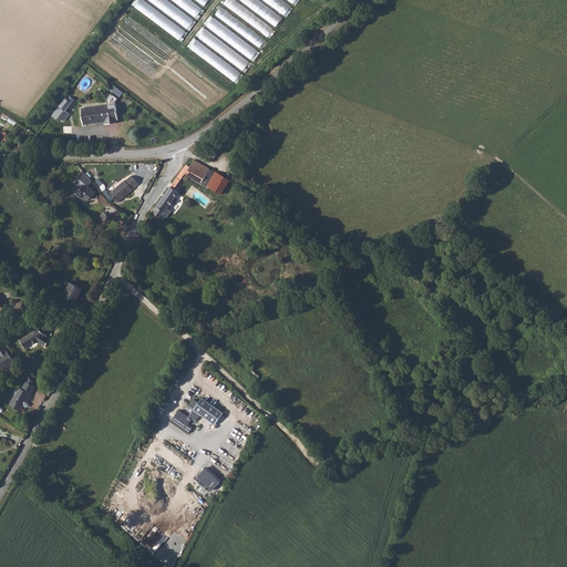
[(267,38),(275,28),(234,0),(225,0),(223,3),(266,34),(264,38),(256,32),(238,20),(237,21),(234,20),(236,17),(222,7),(216,16),(260,47),(267,37),(267,38)]
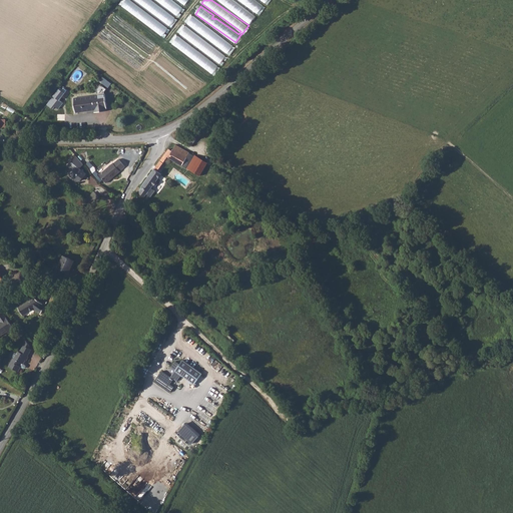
[(216,0),(252,24),(259,16),(234,0),(216,0)]
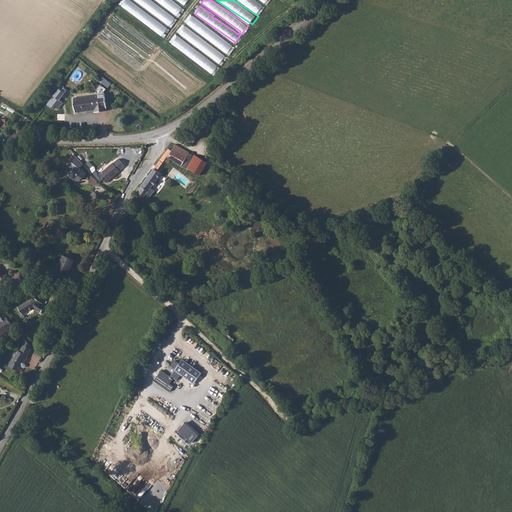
[(266,6),(257,0),(239,0),(260,14),(266,6)]
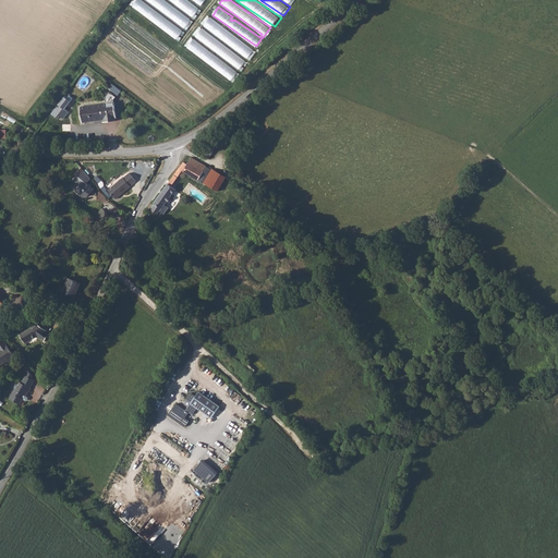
[(119,88),(111,83),(108,87),(117,93),(119,88)]
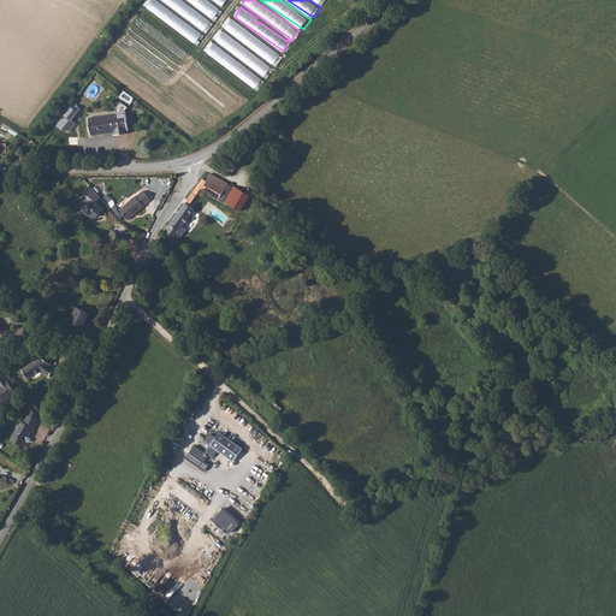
[(80,111),(70,105),(55,126),(63,131),(65,128),(70,131),(76,123),(72,120),(80,111)]
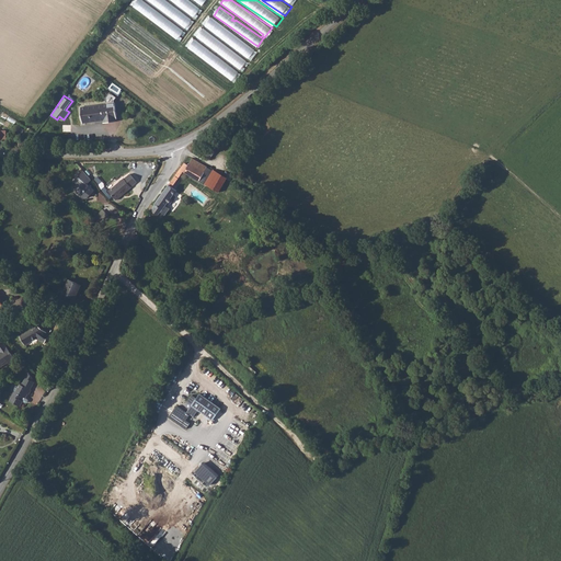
[(110,119),(110,123),(116,122),(116,118),(117,118),(115,103),(80,107),(82,123),(104,121),(110,119)]
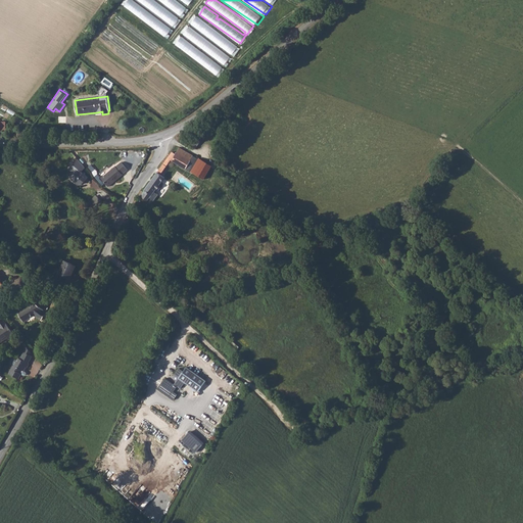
[(196,137),(192,144),(197,147),(201,140),(196,137)]
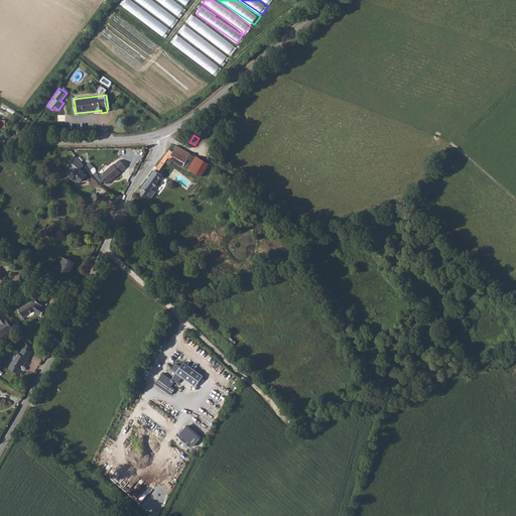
[(167,150),(159,162),(162,165),(168,157),(187,169),(196,157),(186,151),(182,157),(172,151),(171,152),(167,150)]
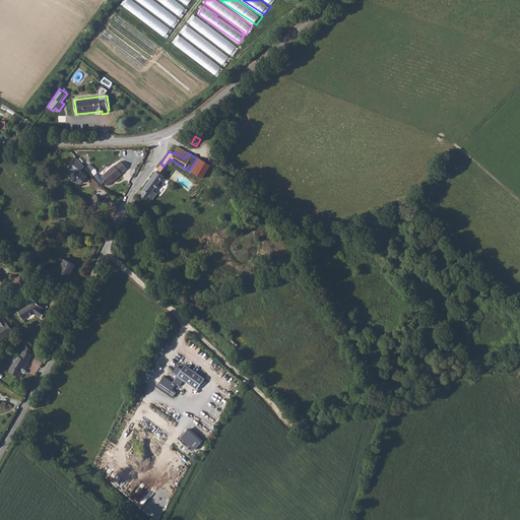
[(84,170),(77,161),(69,170),(74,175),(69,179),(76,186),(79,186),(86,179),(80,174),(84,170)]
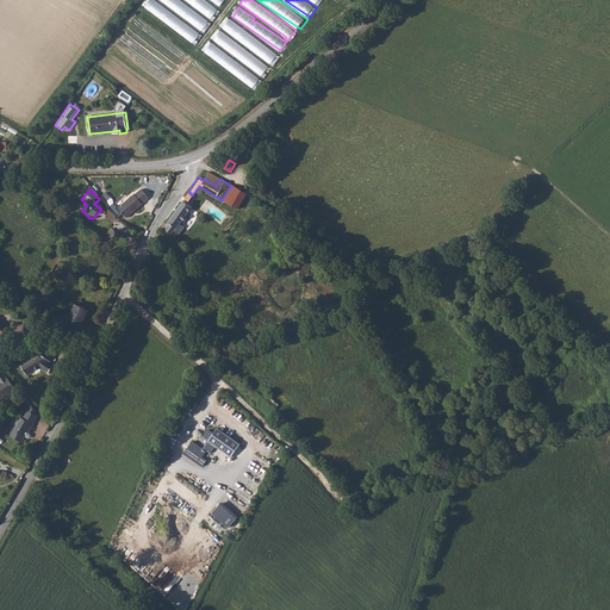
[(117,210),(124,217),(130,212),(131,213),(141,204),(147,198),(139,190),(134,195),(132,194),(117,210)]
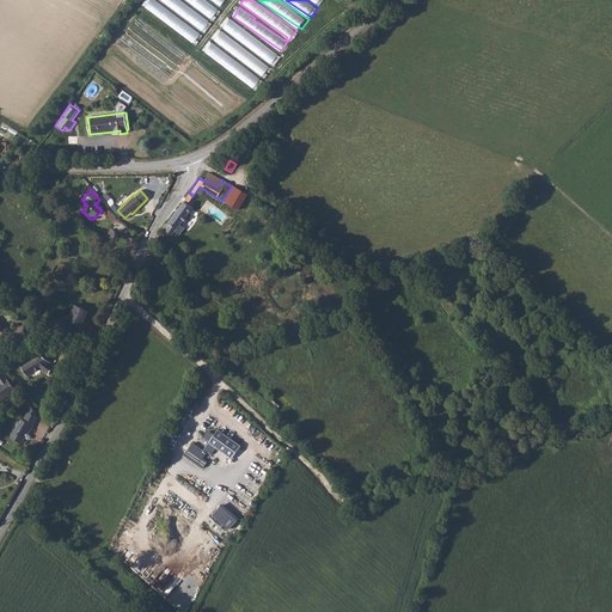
[(173,215),(161,233),(170,238),(173,234),(177,237),(183,228),(179,226),(182,222),(184,225),(188,220),(185,218),(191,208),(187,204),(183,202),(173,215)]
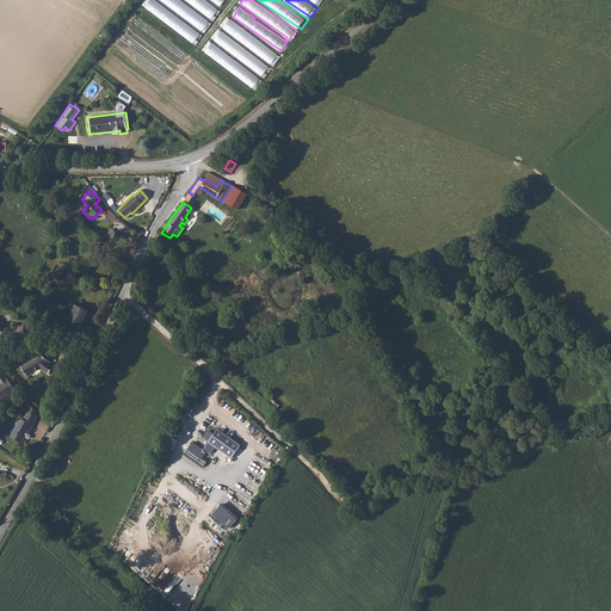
[(74,307),(67,322),(79,327),(86,313),(74,307)]
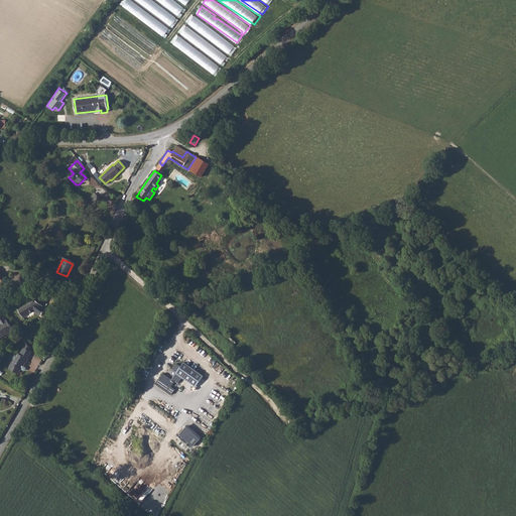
[(31,311),(32,311),(39,305),(31,299),(15,309),(21,317),(31,311)]
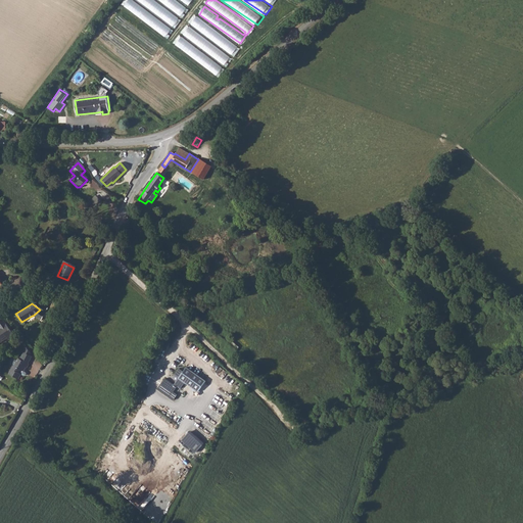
[(40,310),(33,316),(39,321),(45,314),(41,311),(40,310)]
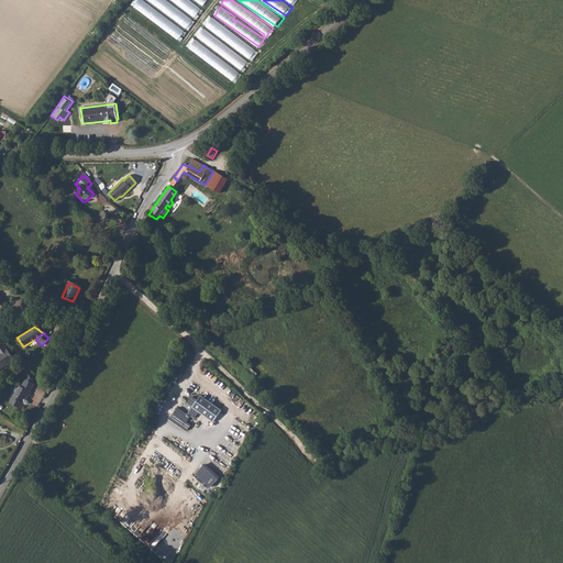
[(11,360),(3,349),(3,348),(2,348),(0,349),(0,366),(10,361),(11,360)]
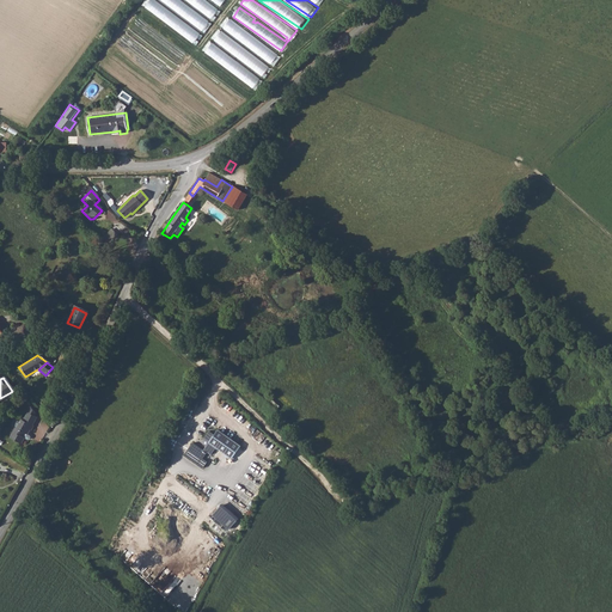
[(18,442),(22,435),(20,435),(22,432),(25,433),(28,428),(28,429),(30,424),(29,424),(34,416),(31,415),(31,412),(26,405),(23,411),(24,411),(19,420),(18,418),(13,427),(11,427),(6,436),(18,442)]
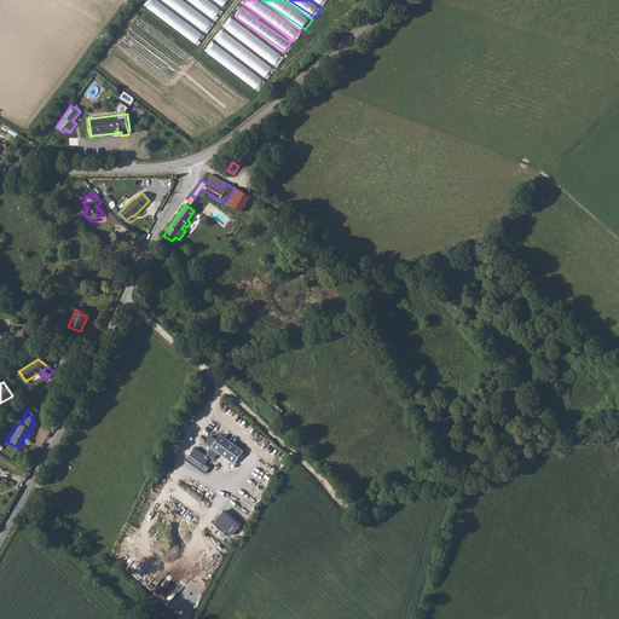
[(243,453),(220,437),(217,441),(212,438),(207,445),(208,455),(206,457),(213,462),(219,455),(235,466),(243,453)]
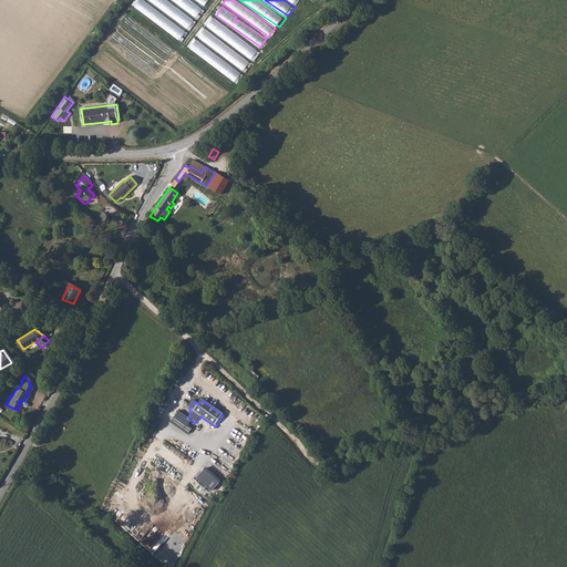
[(207,465),(197,476),(213,491),(223,480),(207,465)]
